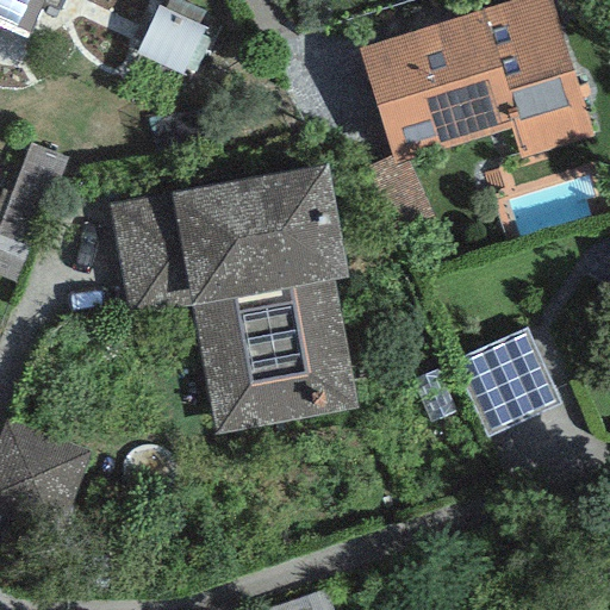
[(0,0),(0,26),(25,39),(43,4),(57,12),(62,0),(0,0)]
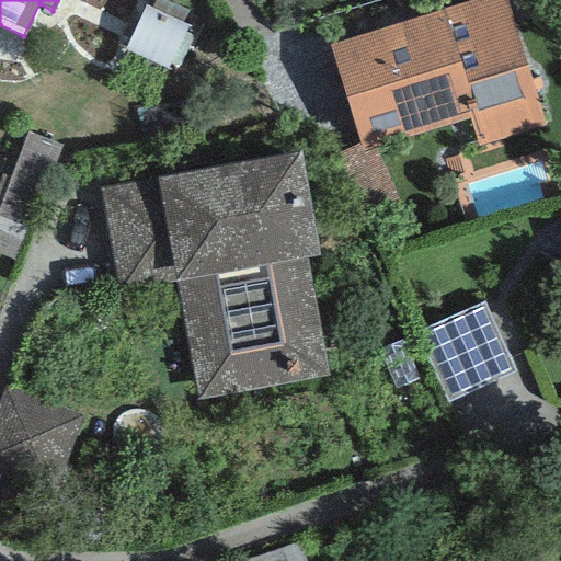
[(505,0),(470,0),(330,46),(359,144),(362,152),(374,148),(470,118),(478,146),(544,126),(505,0)]
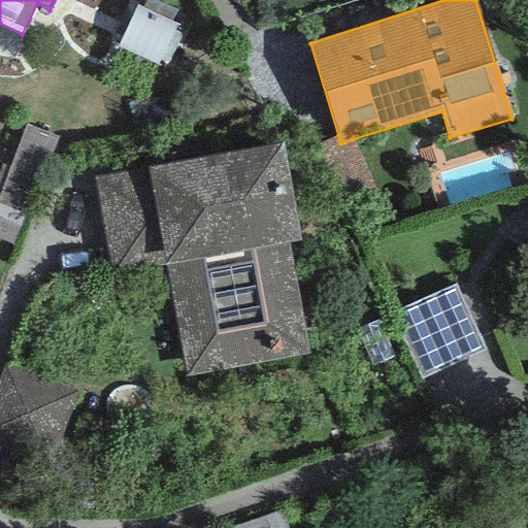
[(338,202),(374,188),(352,139),(340,143),(338,135),(314,147),(338,202)]
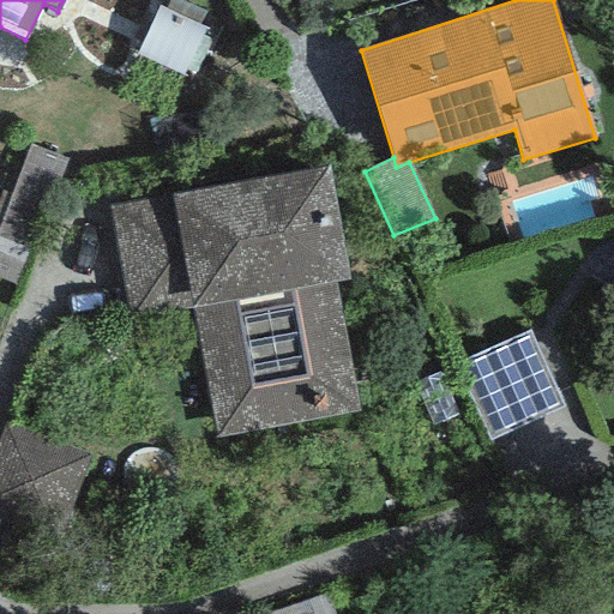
[(329,167),(110,206),(130,319),(192,308),(216,439),(359,413),(336,283),(349,280),(329,167)]
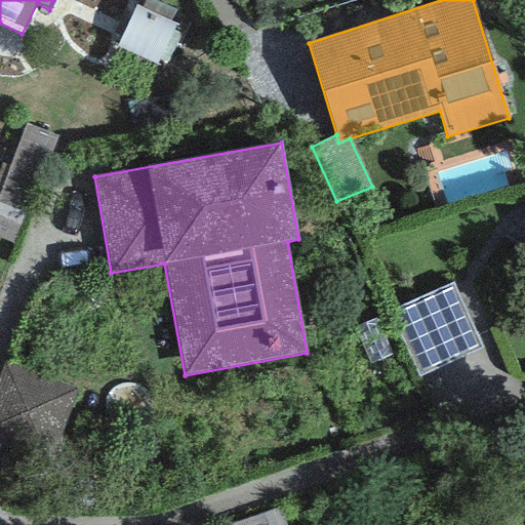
[(452,283),(387,314),(418,379),(484,349),(452,283)]
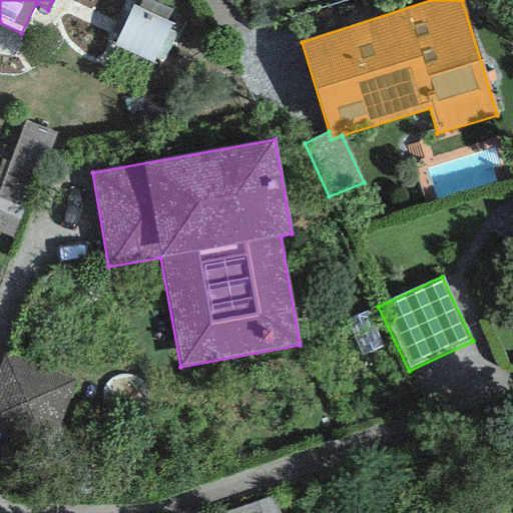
[(11,354),(0,388),(0,421),(64,442),(85,378),(11,354)]
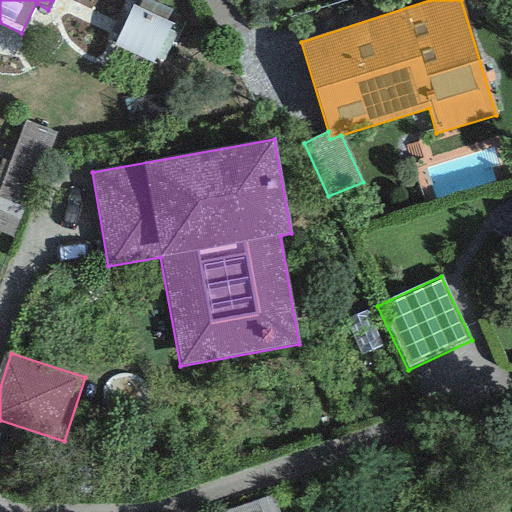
[(282,511),(275,492),(223,511),(282,511)]
